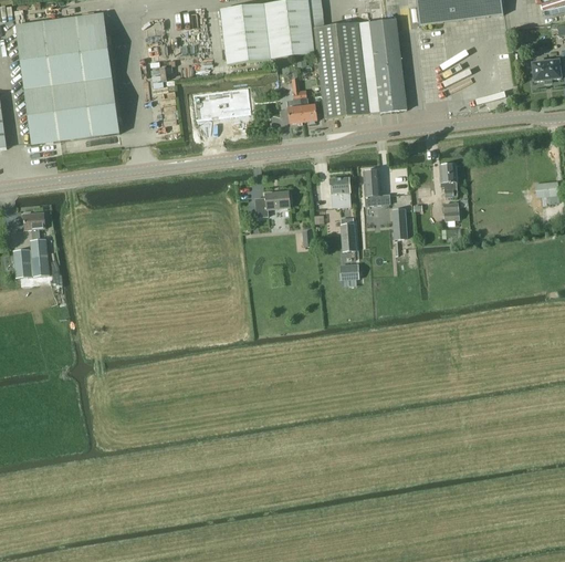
[(226,62),(313,52),(306,0),(280,0),(219,8),(226,62)]
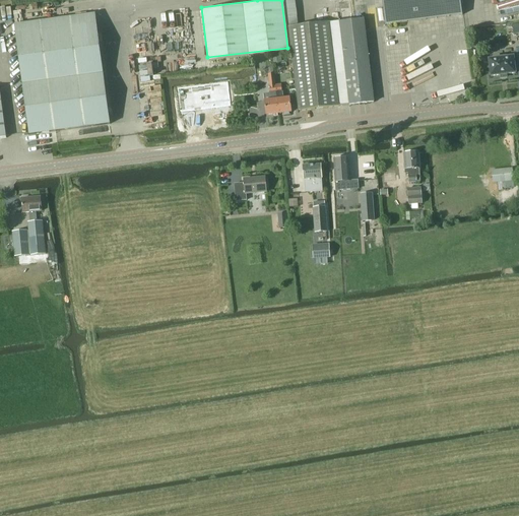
[(382,0),(385,21),(461,11),(459,0),(382,0)]
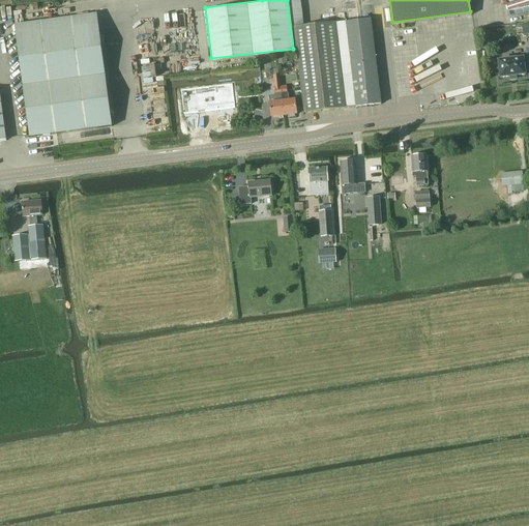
[(0,13),(5,12),(7,21),(15,19),(12,4),(5,5),(5,2),(0,3),(0,13)]
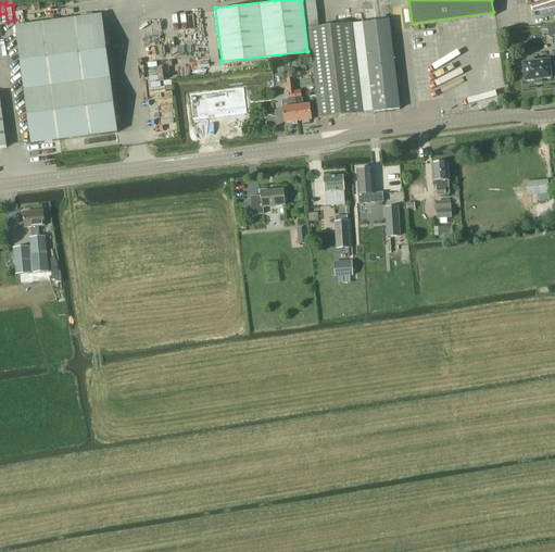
[(399,105),(388,17),(380,19),(364,20),(369,62),(357,63),(360,76),(371,74),(375,109),(399,105)]
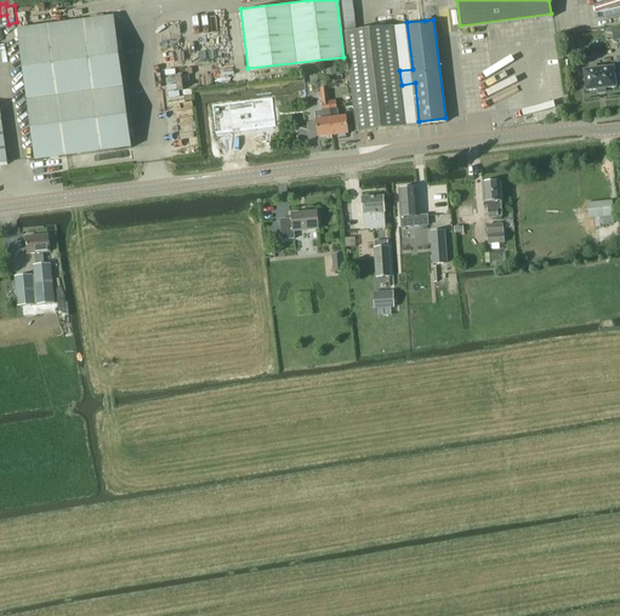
[(402,85),(399,70),(393,23),(343,30),(350,77),(356,129),(407,123),(402,85)]
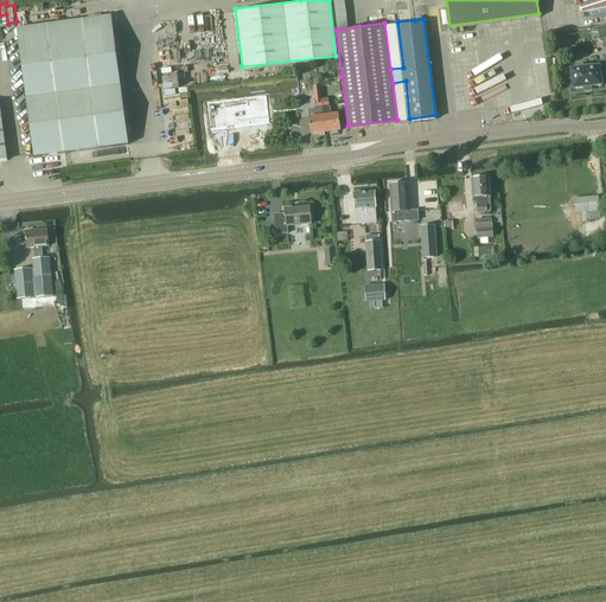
[(112,24),(17,36),(33,154),(127,141),(112,24)]
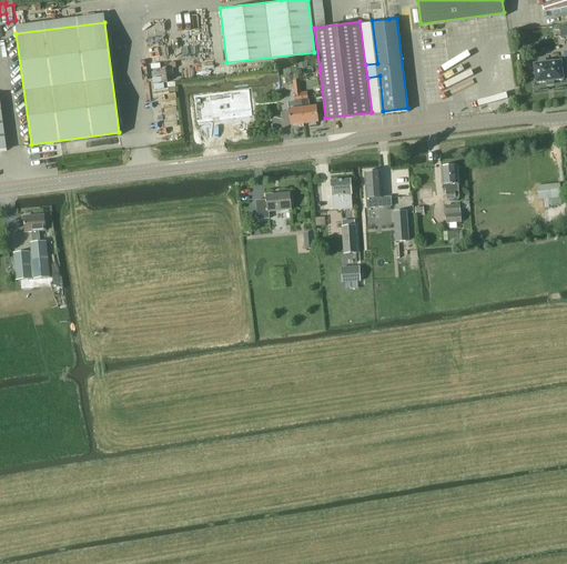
[(533,61),(533,62),(535,80),(544,79),(544,80),(553,79),(553,78),(562,77),(560,66),(565,64),(565,67),(566,67),(566,48),(563,49),(563,53),(557,54),(558,58),(552,59),(540,60),(533,61)]
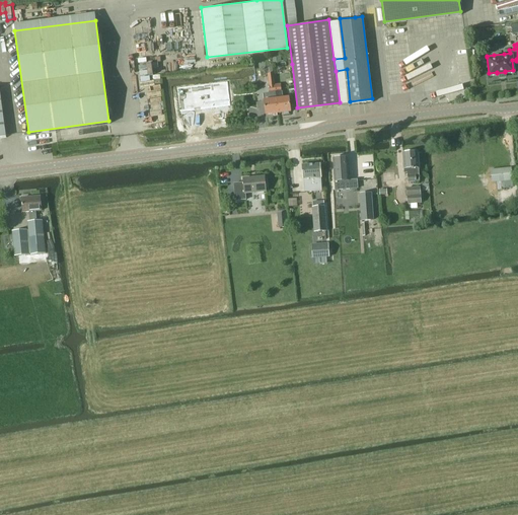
[(279,51),(271,52),(272,60),(280,59),(279,51)]
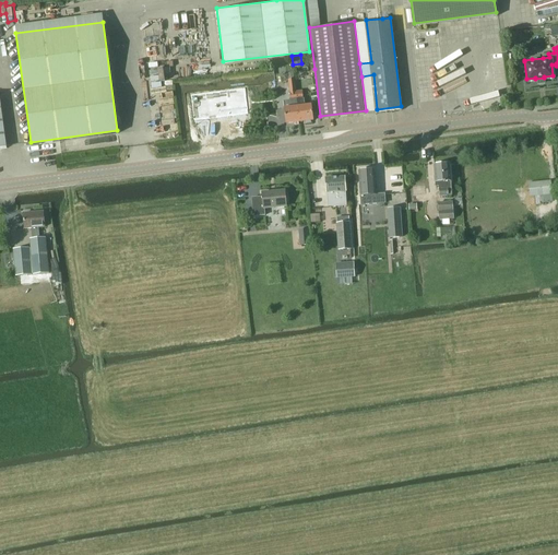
[(152,79),(174,78),(174,63),(169,63),(169,56),(144,57),(145,66),(152,66),(152,79)]
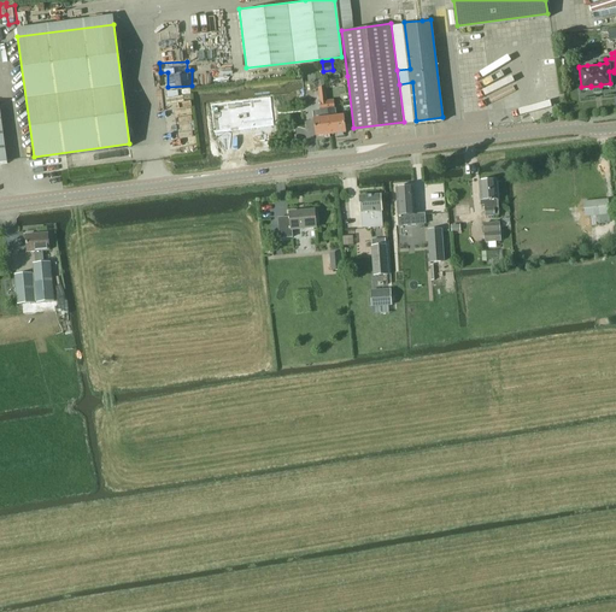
[(268,94),(247,96),(251,127),(271,124),(268,94)]
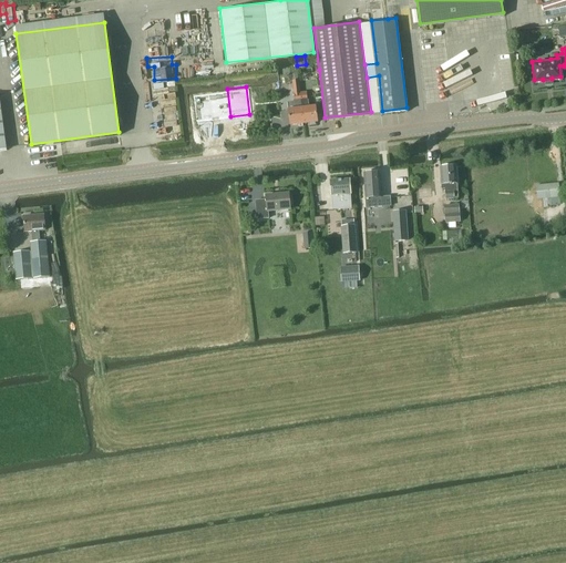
[(227,89),(209,92),(213,119),(230,116),(227,89)]
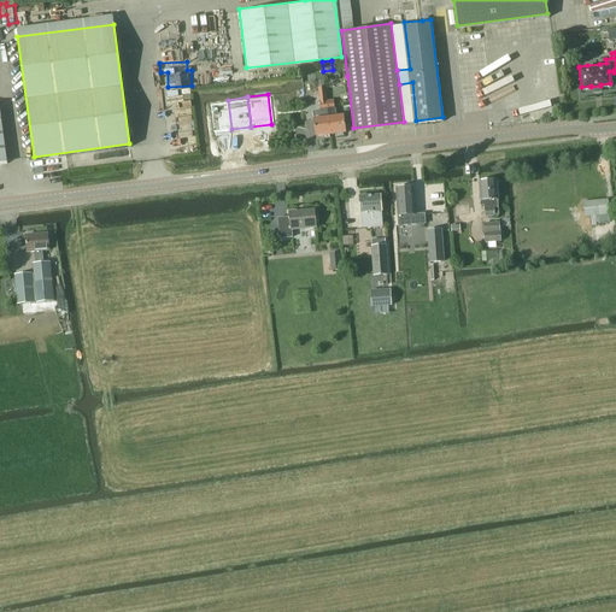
[(315,133),(329,131),(326,98),(318,99),(320,107),(312,109),(312,116),(315,133)]
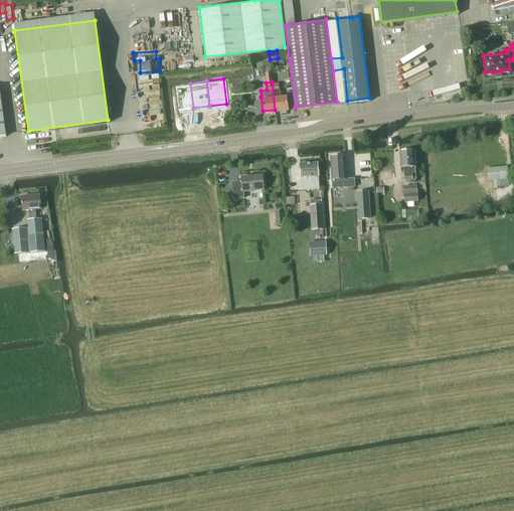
[(272,81),(275,110),(288,108),(286,94),(280,95),(280,89),(279,89),(278,81),(272,81)]
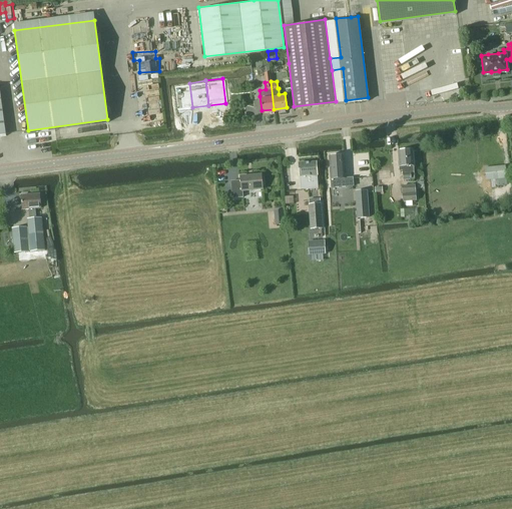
[(189,83),(172,85),(176,109),(192,107),(189,83)]
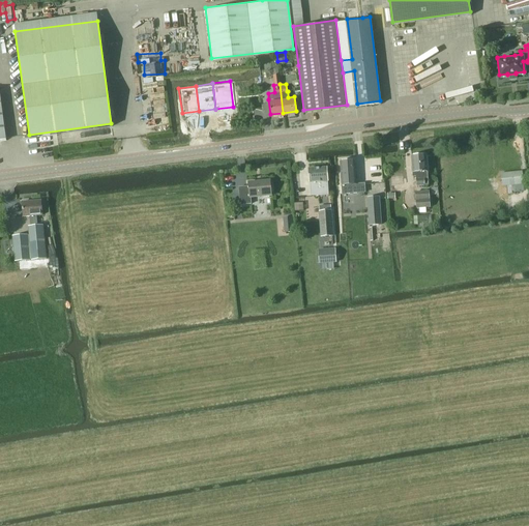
[(424,151),(410,153),(412,173),(415,173),(415,182),(427,182),(424,151)]
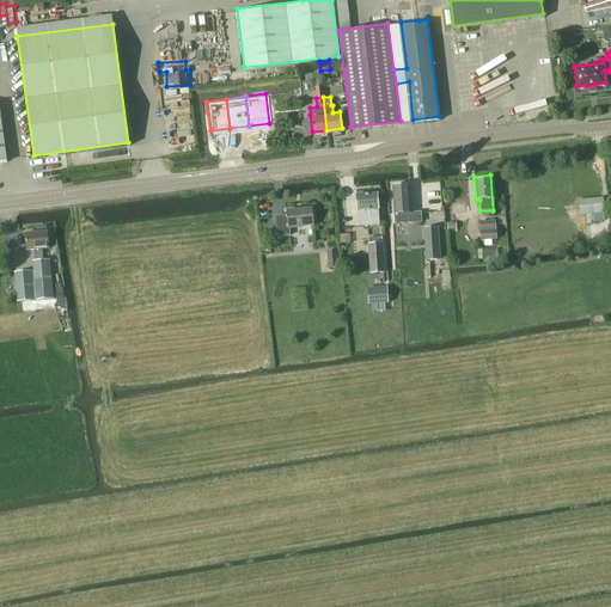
[(420,208),(410,209),(408,182),(391,183),(393,210),(393,220),(420,219),(420,208)]
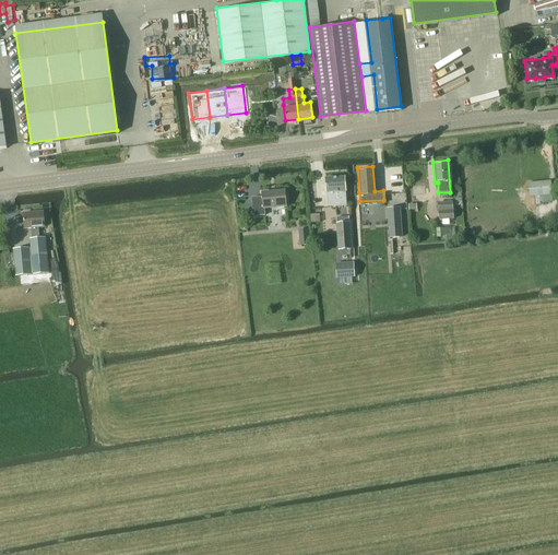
[(344,174),(324,175),(325,189),(325,193),(328,193),(328,195),(331,195),(331,203),(345,202),(344,188),(345,188),(344,174)]
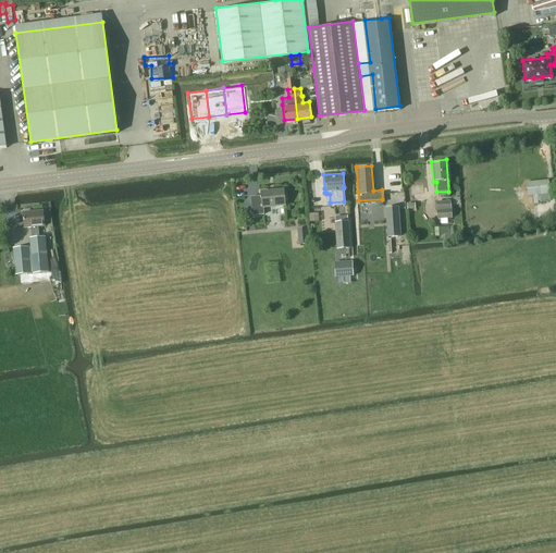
[(547,176),(526,179),(527,193),(540,192),(541,198),(550,197),(548,191),(547,176)]
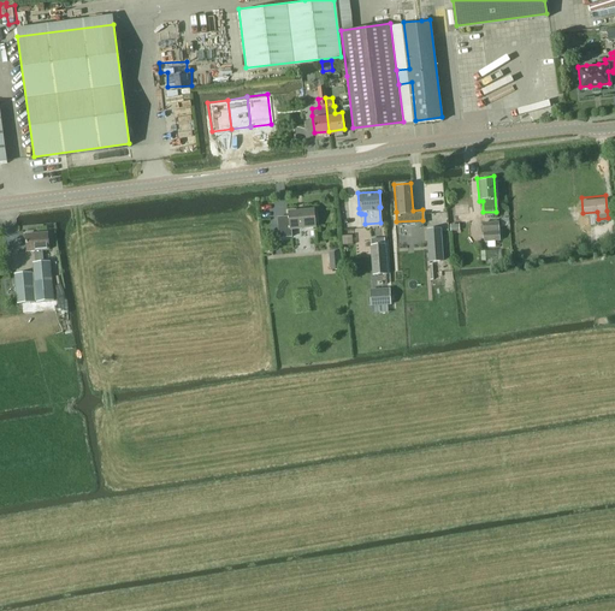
[(288,213),(277,214),(278,235),(290,233),(290,225),(314,223),(313,206),(288,208),(288,213)]
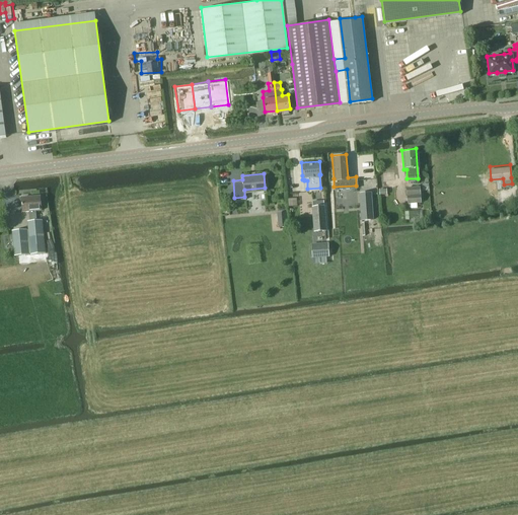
[(416,200),(420,200),(419,185),(407,186),(408,201),(416,200)]
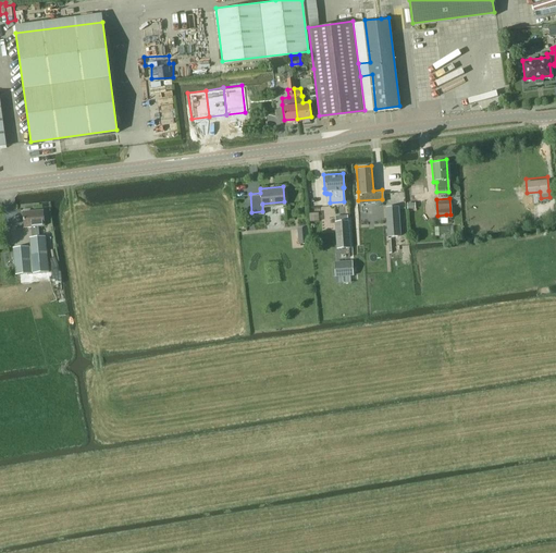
[(386,234),(399,233),(397,204),(385,205),(386,234)]
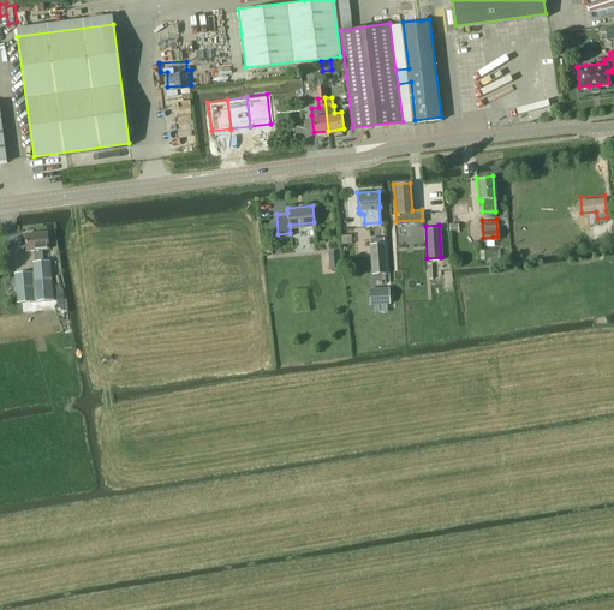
[(33,269),(13,270),(16,299),(34,298),(33,288),(52,287),(48,257),(42,258),(41,246),(47,246),(46,229),(24,231),(27,247),(34,247),(35,259),(31,259),(33,269)]
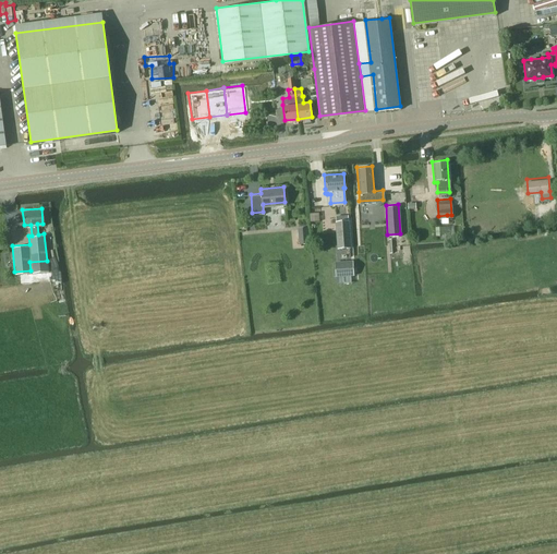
[(337,245),(349,245),(349,244),(349,237),(347,214),(335,214),(337,245)]
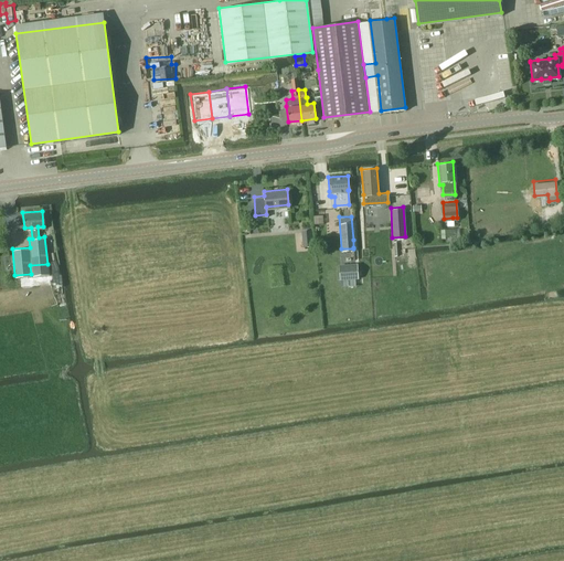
[(309,229),(300,229),(302,245),(311,244),(309,229)]
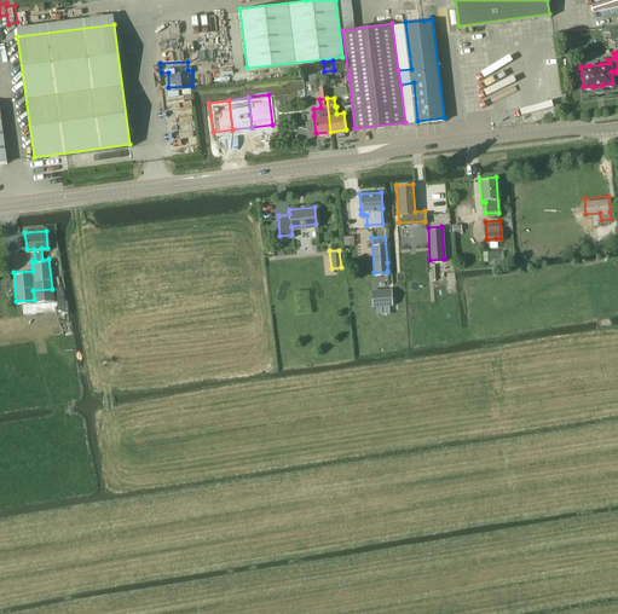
[(371,290),(371,302),(391,302),(391,290),(371,290)]
